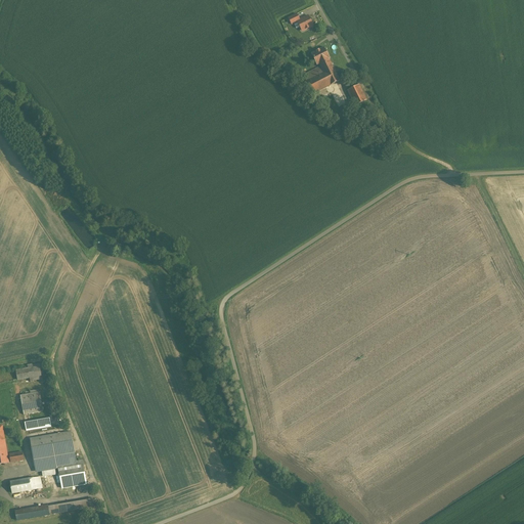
[(297,22),(300,20),(297,14),(289,18),(292,25),(298,22),(297,22)]
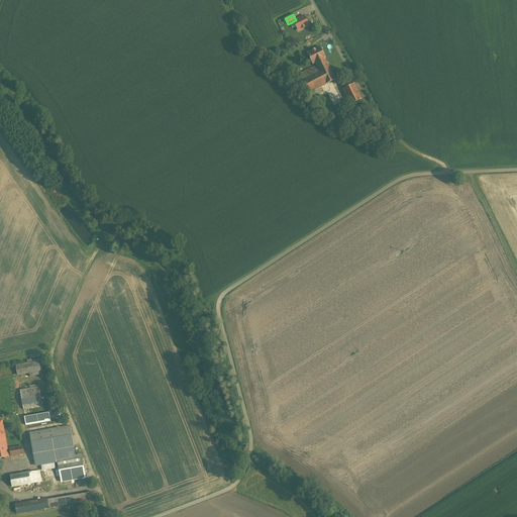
[(296,20),(293,21),(294,21),(298,30),(301,28),(302,29),(305,27),(305,26),(308,25),(308,24),(309,23),(308,22),(307,21),(304,16),(299,18),(298,18),(297,19),(296,20)]
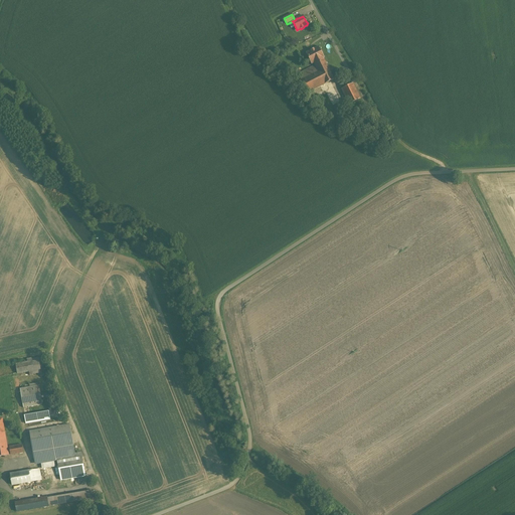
[(315,65),(317,69),(327,65),(323,58),(324,57),(318,47),(307,53),(312,63),(314,62),(315,65)]
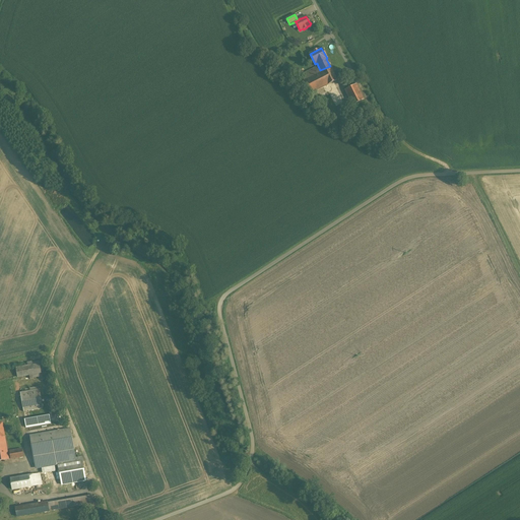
[(320,70),(318,66),(301,75),(311,93),(337,80),(330,66),(320,70)]
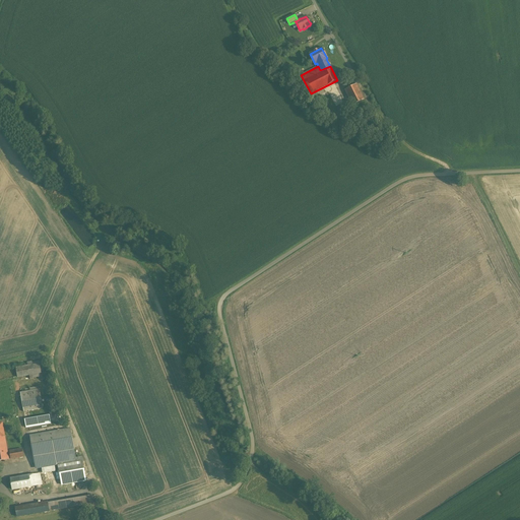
[(356,84),(344,90),(352,106),(364,100),(356,84)]
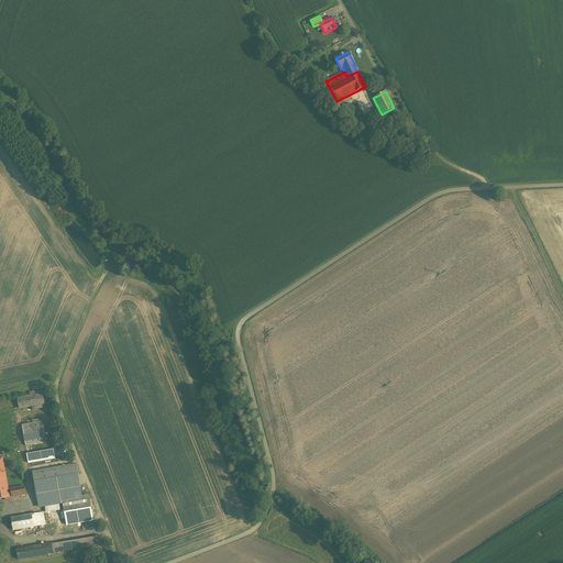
[(37,392),(19,395),(21,406),(40,403),(37,392)]
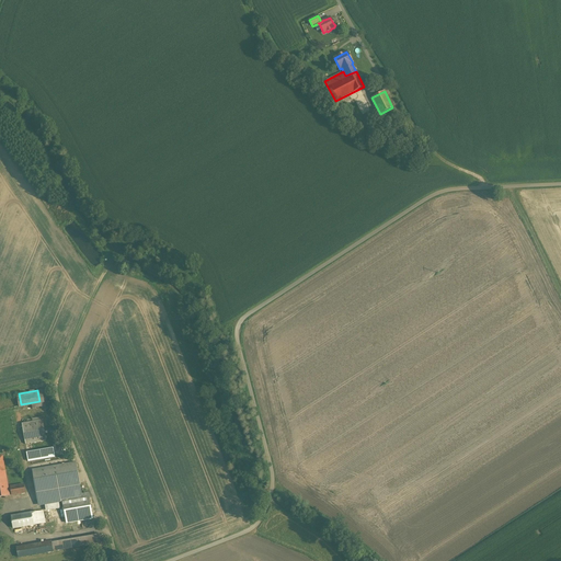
[(45,416),(24,420),(29,442),(48,438),(45,416)]
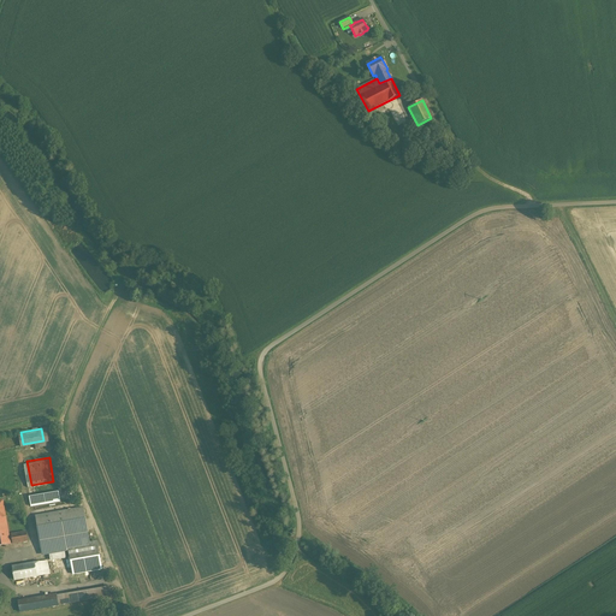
[(58,492),(29,497),(31,507),(60,502),(58,492)]
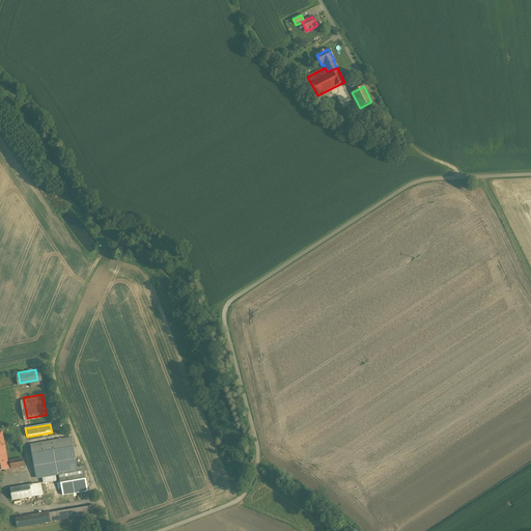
[(4,431),(0,431),(0,470),(8,469),(4,447),(7,446),(4,431)]
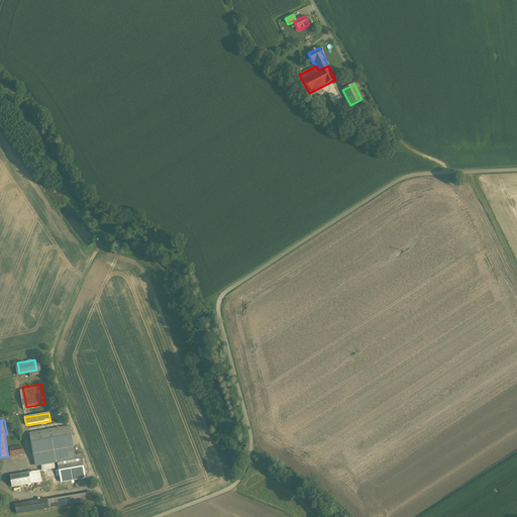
[(30,433),(31,443),(32,442),(35,461),(36,461),(37,466),(58,462),(61,482),(85,478),(81,453),(75,454),(70,426),(30,433)]
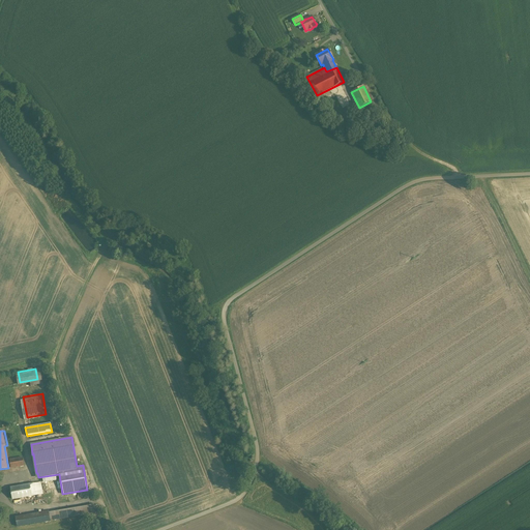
[(23,458),(9,460),(11,468),(24,466),(23,458)]
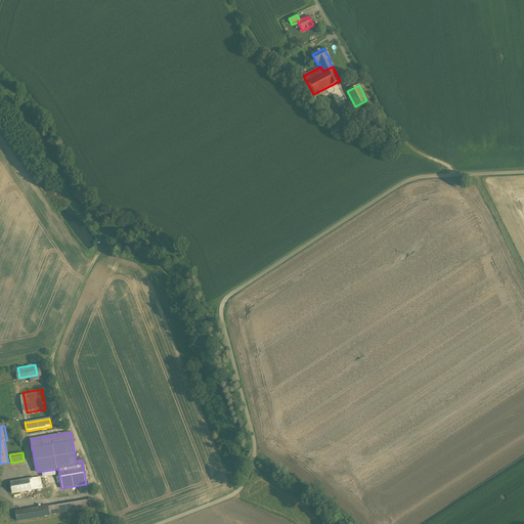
[(39,477),(10,482),(12,493),(41,488),(39,477)]
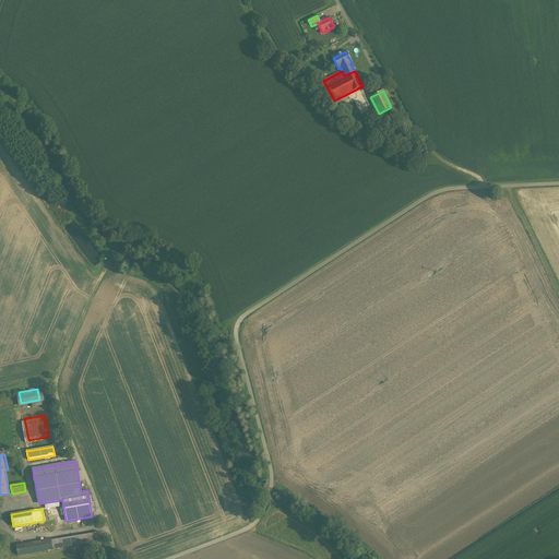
[(51,543),(52,549),(102,540),(100,534),(51,543)]
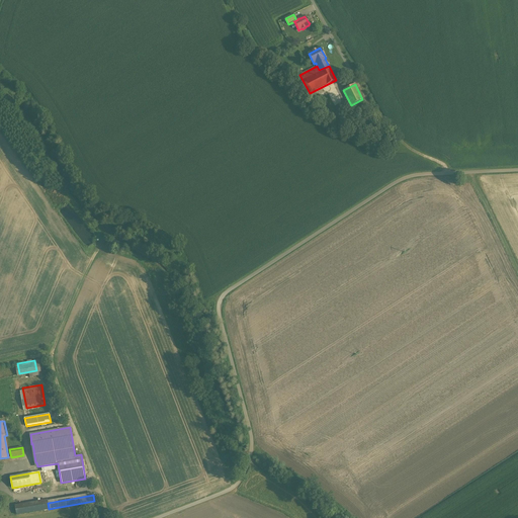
[(48,503),(48,500),(15,506),(17,515),(49,509),(48,503)]
